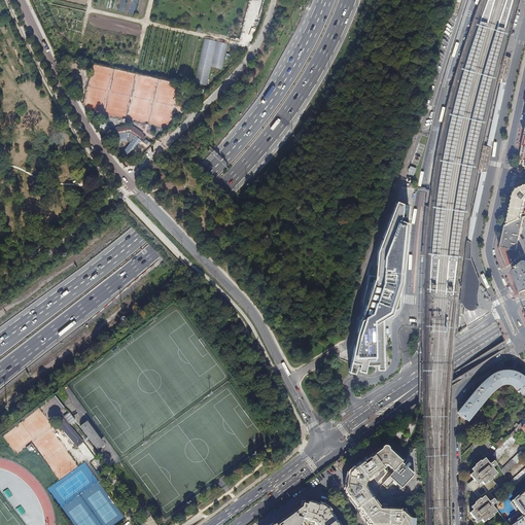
[(469,221),(468,238),(469,238),(473,240),(474,240),(477,215),(488,162),(489,161),(495,129),(503,88),(506,77),(508,73),(515,45),(524,10),(524,4),(519,3),(506,49),(497,85),(488,119),(483,145),(477,176),(471,211),(469,221)]
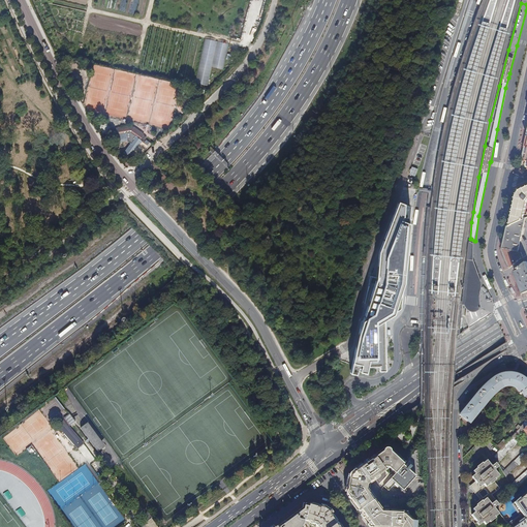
[(433,251),(441,252),(446,213),(451,189),(454,168),(460,140),(462,129),(465,116),(471,89),(477,66),(483,48),(489,25),(482,23),(473,44),(464,75),(459,91),(455,110),(448,133),(444,156),(441,174),(440,183),(438,199),(433,251)]
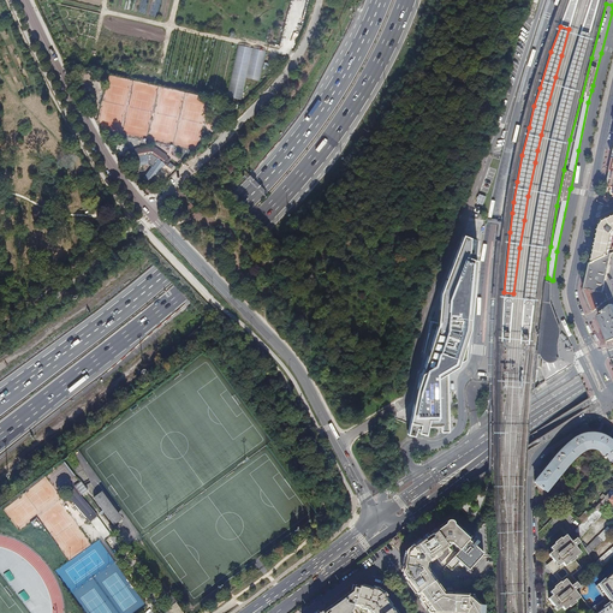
[(524,296),(535,297),(536,285),(540,260),(541,248),(547,214),(551,195),(555,170),(560,150),(564,135),(571,102),(578,75),(589,36),(579,34),(564,85),(561,95),(558,111),(551,138),(547,152),(541,183),(537,200),(530,245),(524,296)]
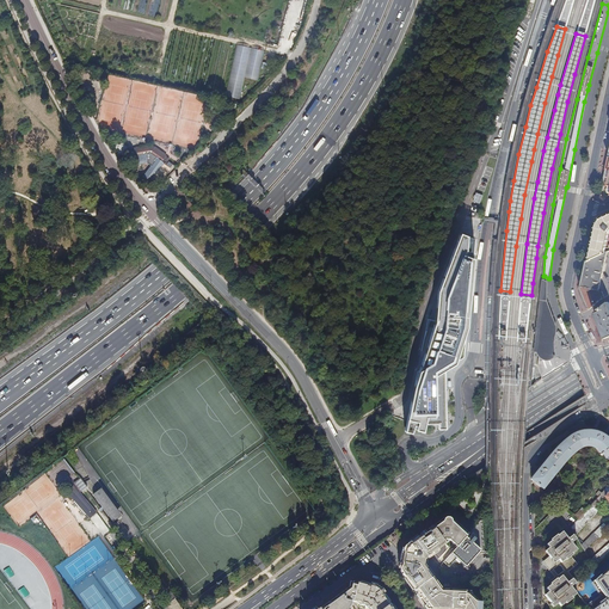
[(262,78),(268,48),(239,42),(228,94),(243,97),(246,75),(262,78)]
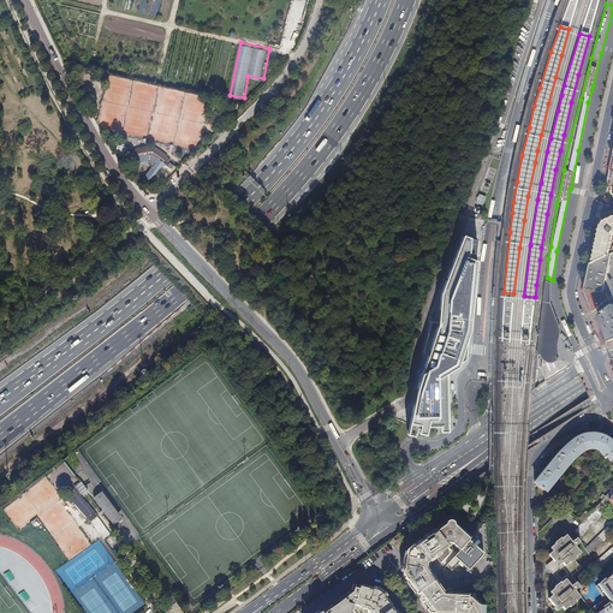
[(155,164),(160,167),(165,160),(166,158),(170,155),(170,154),(159,146),(152,144),(138,147),(141,160),(150,158),(152,161),(155,164)]
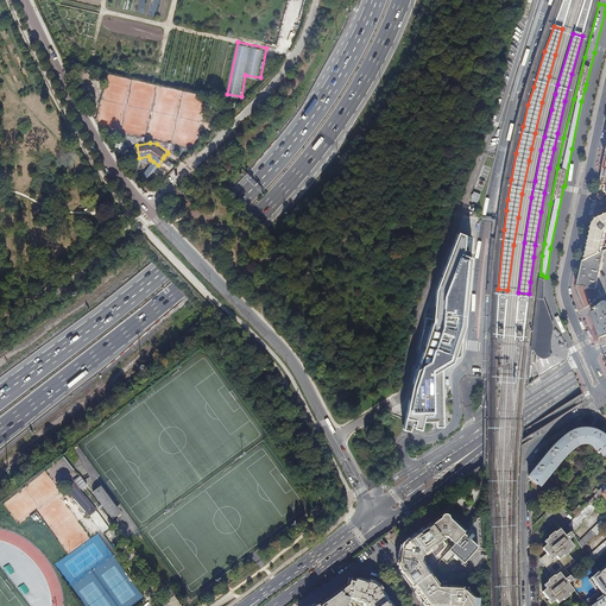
[(158,165),(153,162),(144,174),(151,180),(153,177),(159,170),(165,161),(163,158),(158,165)]
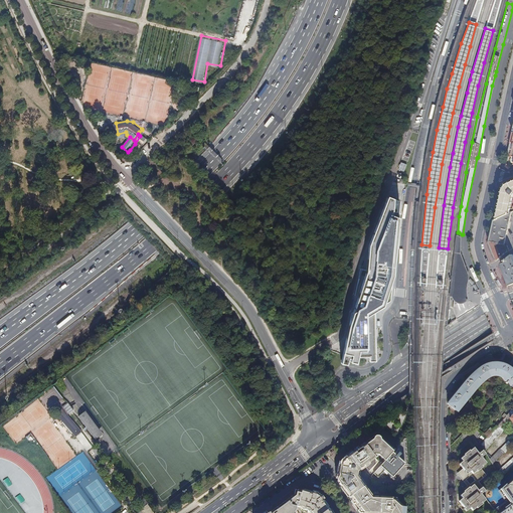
[(512,180),(511,181),(511,180),(509,182),(507,184),(504,189),(498,217),(512,210),(512,180)]
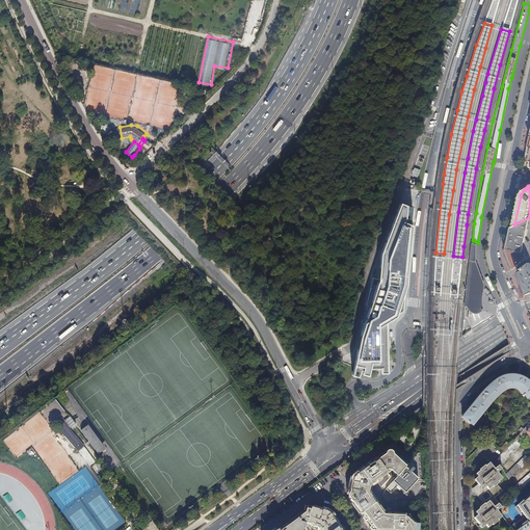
[(415,219),(416,207),(404,201),(385,249),(380,273),(367,321),(366,321),(363,336),(364,336),(363,340),(362,340),(361,343),(362,344),(362,345),(361,346),(356,364),(354,373),(361,374),(362,368),(364,368),(364,371),(370,373),(372,366),(389,366),(388,330),(389,330),(389,329),(390,328),(389,327),(388,327),(388,320),(404,309),(407,281),(408,281),(409,280),(409,279),(409,277),(408,277),(415,218),(415,219)]
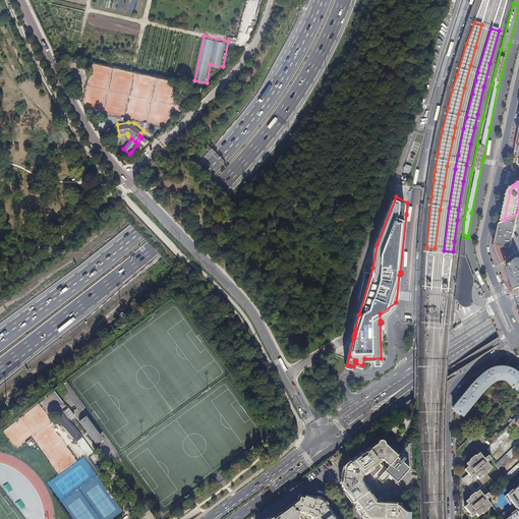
[(517,250),(516,248),(515,246),(513,247),(513,245),(518,218),(518,213),(504,220),(502,221),(497,242),(498,244),(501,251),(505,261),(505,262),(515,252),(515,251),(517,250)]
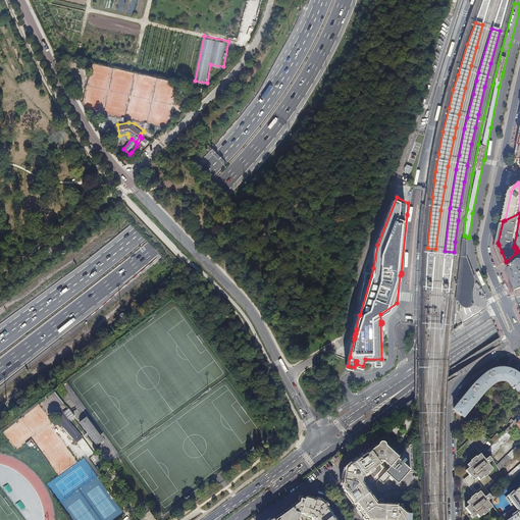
[(465,236),(464,236),(463,253),(462,253),(458,298),(460,298),(462,301),(464,303),(466,305),(468,305),(470,305),(472,305),(476,302),(476,299),(475,295),(475,290),(476,283),(476,281),(477,277),(469,254),(469,238),(468,238),(465,236)]
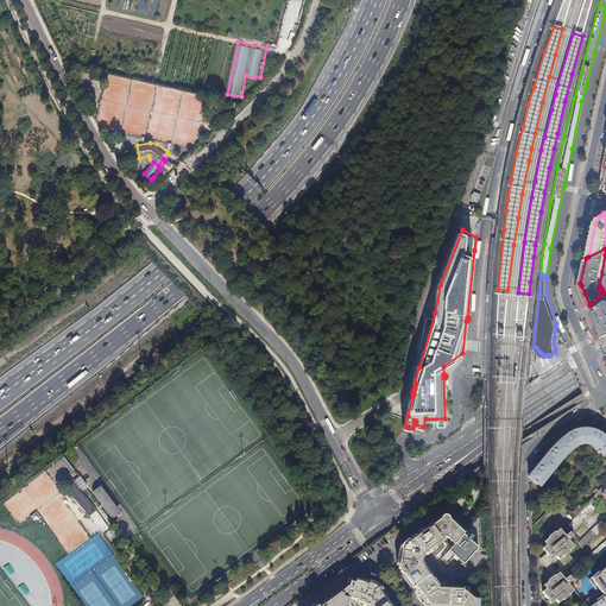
[(587,305),(589,304),(585,294),(581,285),(579,285),(579,288),(585,303),(586,303),(587,305)]
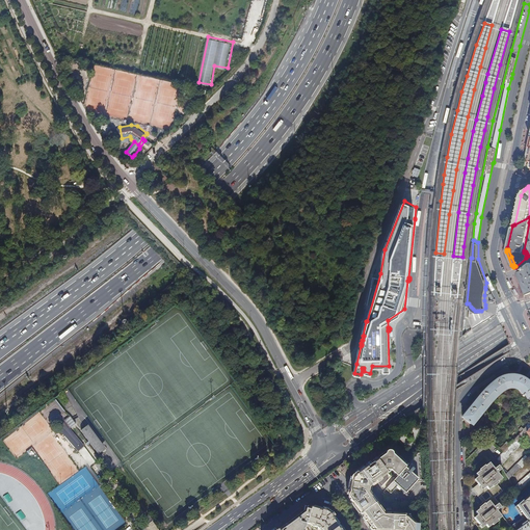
[(529,263),(520,271),(529,293),(529,263)]
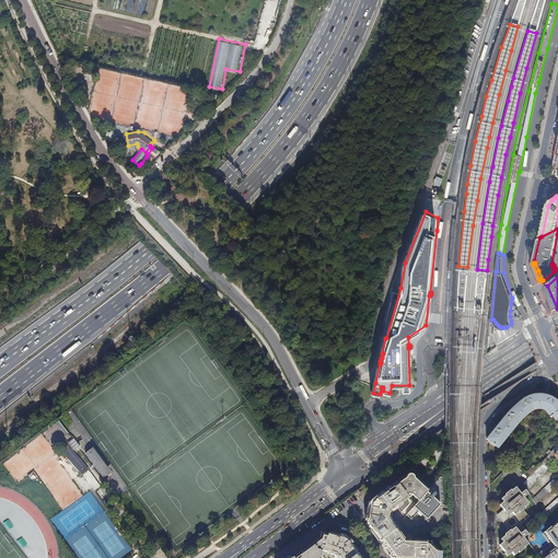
[(551,411),(554,415),(555,414),(557,411),(557,399),(554,397),(548,395),(536,394),(530,395),(523,399),(509,411),(488,437),(499,446),(525,415),(532,410),(535,408),(541,407),(544,407),(546,408),(551,411)]
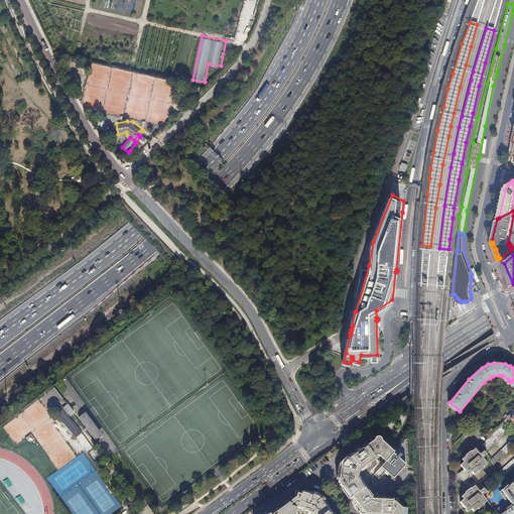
[(71,402),(65,405),(69,413),(75,410),(71,402)]
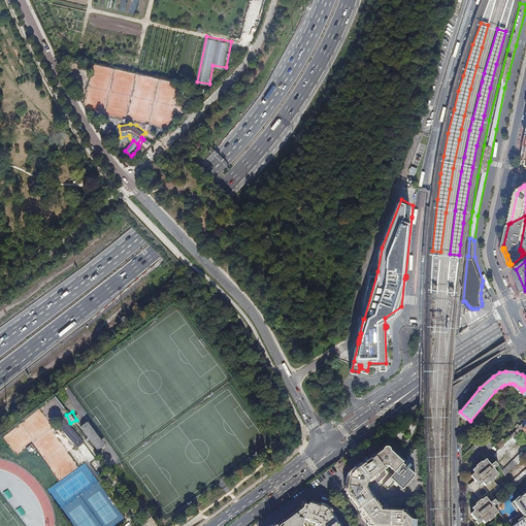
[(83,425),(99,449),(107,444),(90,420),(83,425)]
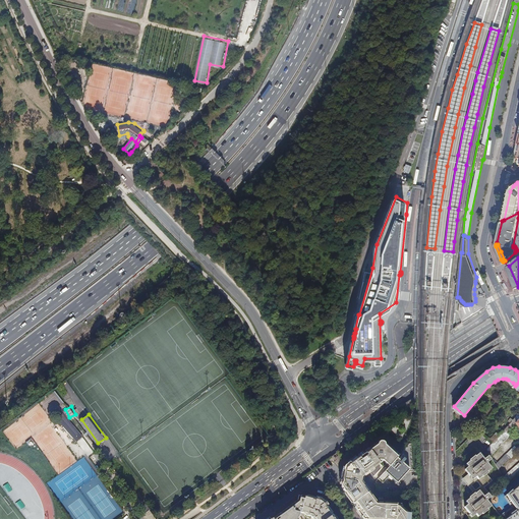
[(516,419),(518,417),(518,414),(515,418),(512,421),(501,434),(496,440),(488,447),(493,454),(512,433),(510,430),(518,422),(516,419)]
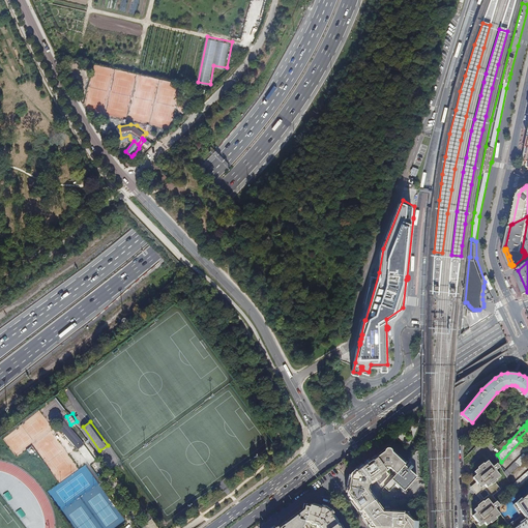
[(66,430),(78,443),(83,439),(70,426),(66,430)]
